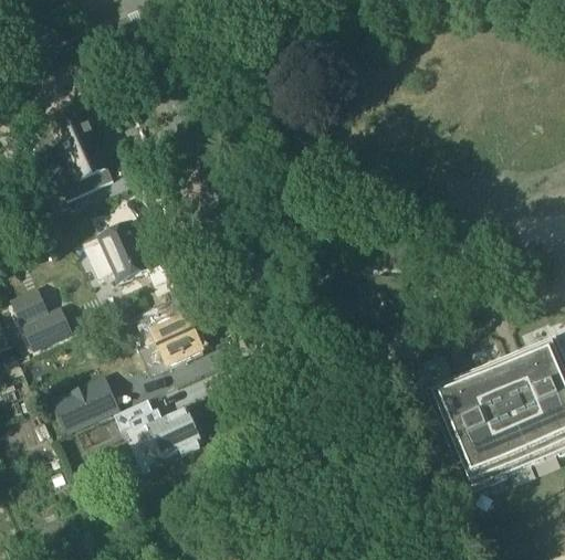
[(56,133),(41,140),(64,194),(63,194),(66,201),(112,180),(111,178),(106,180),(96,158),(100,157),(92,141),(94,140),(93,138),(92,139),(90,135),(93,134),(92,133),(90,134),(86,128),(89,127),(89,125),(86,126),(83,120),(56,133)]
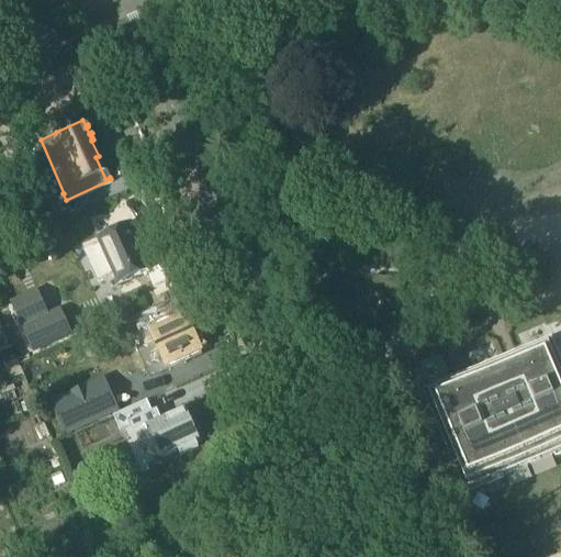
[(100,241),(83,248),(98,277),(113,270),(119,283),(146,270),(153,285),(167,279),(156,256),(146,260),(141,248),(147,246),(138,227),(132,230),(130,224),(126,226),(122,224),(116,226),(116,231),(112,233),(109,230),(103,233),(102,237),(99,238),(100,241)]
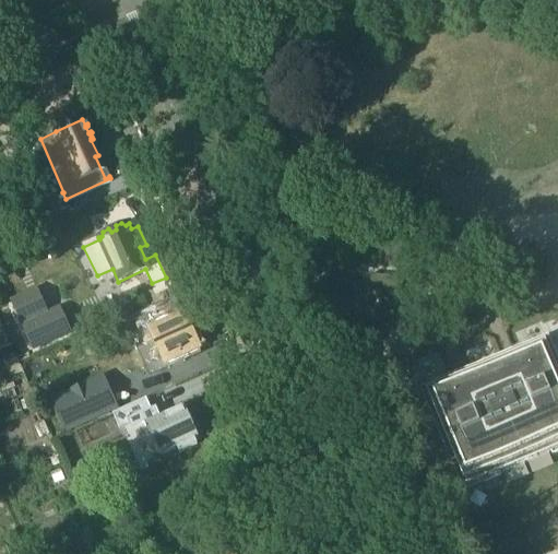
[(378,279),(377,294),(391,296),(393,280),(378,279)]
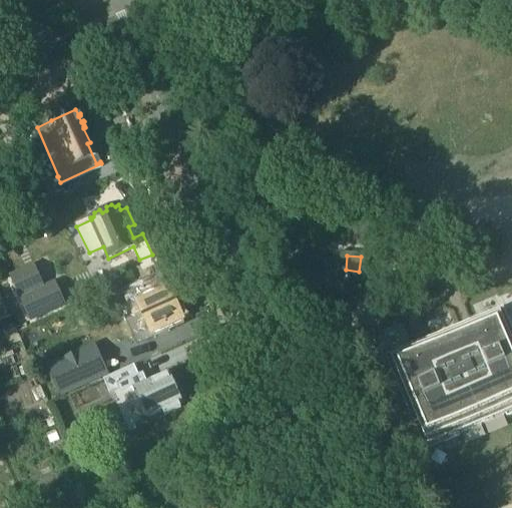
[(32,264),(9,274),(28,318),(65,301),(55,280),(42,286),(32,264)]
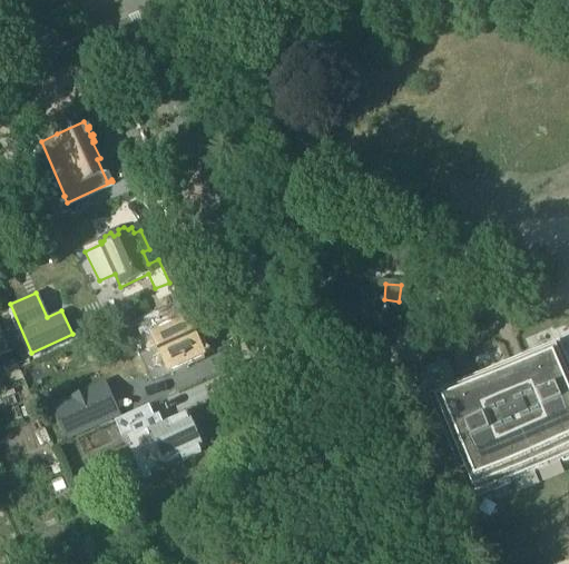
[(176,300),(145,314),(172,372),(188,364),(185,358),(200,352),(177,299),(176,300)]
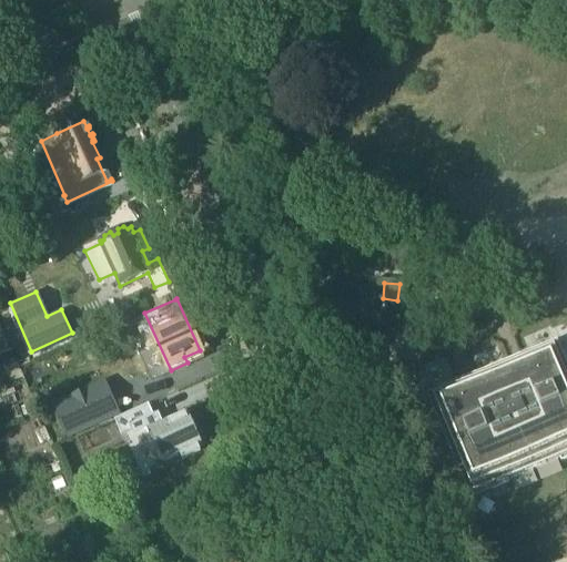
[(566,366),(555,339),(426,395),(468,493),(566,450),(566,366)]
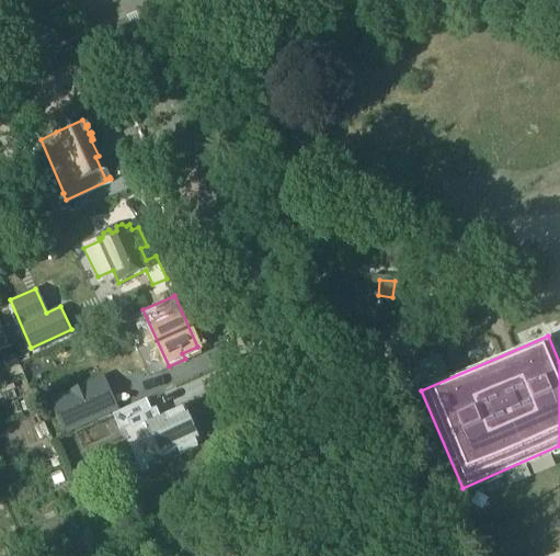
[(10,343),(0,347),(0,353),(3,361),(15,355),(10,344),(10,343)]
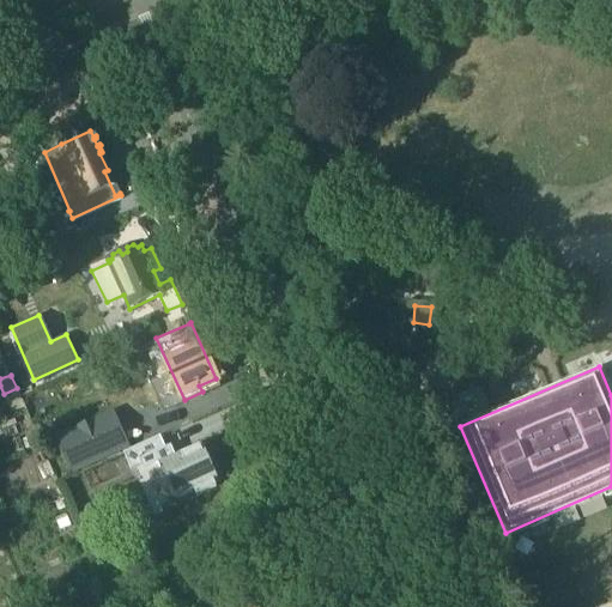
[(59,436),(72,467),(126,443),(113,412),(59,436)]
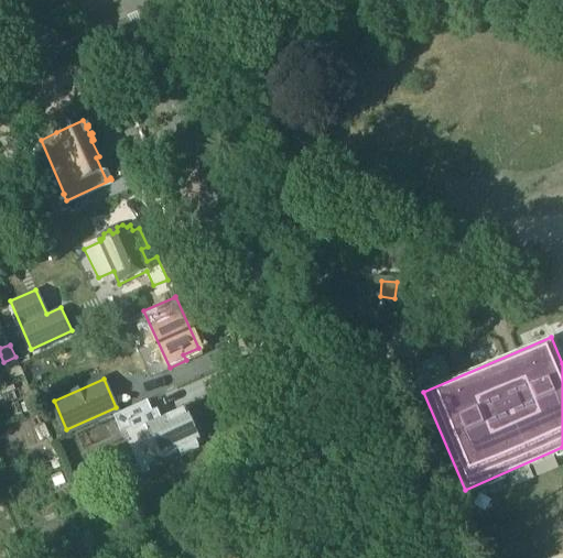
[(29,397),(20,401),(23,409),(32,407),(29,397)]
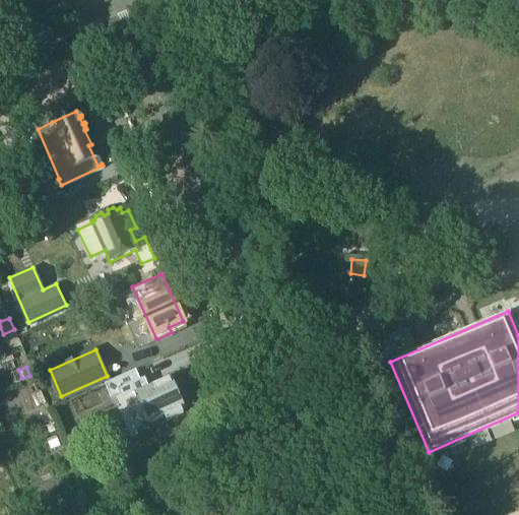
[(135,368),(104,382),(110,396),(118,392),(120,397),(133,391),(146,421),(164,412),(166,417),(182,410),(180,405),(184,403),(173,379),(171,376),(171,374),(169,375),(163,377),(147,384),(144,376),(139,378),(135,368)]
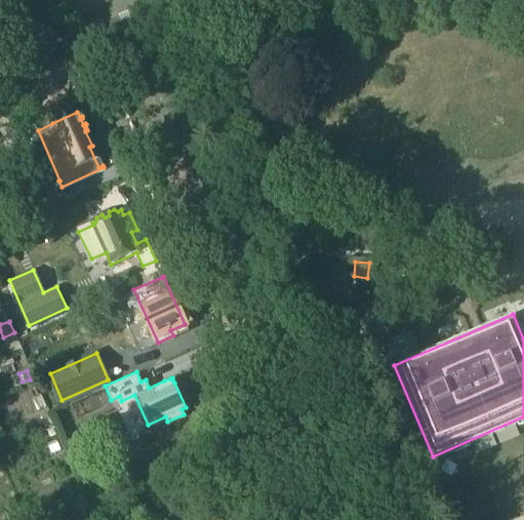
[(16,372),(8,375),(11,386),(19,383),(16,372)]
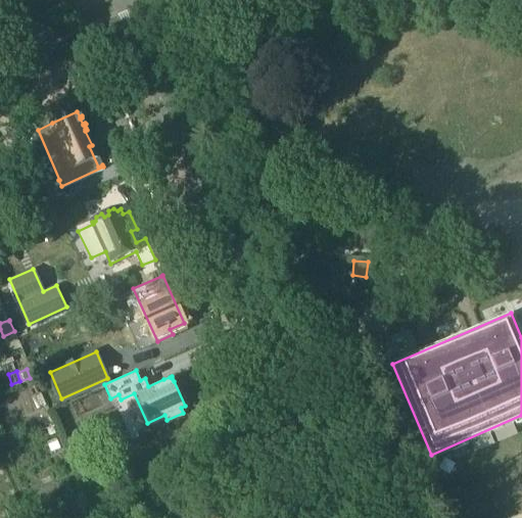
[(40,390),(31,394),(36,407),(45,404),(40,390)]
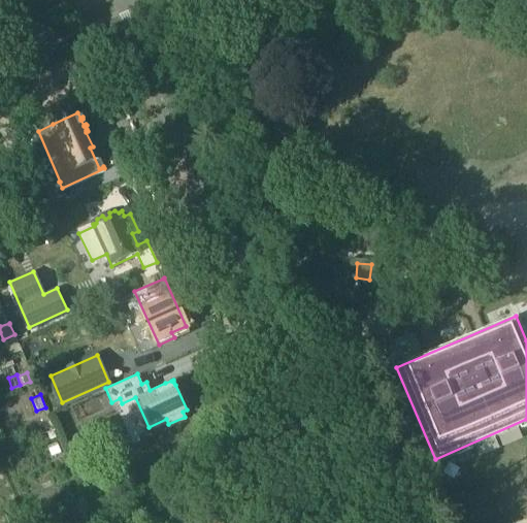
[(53,428),(45,430),(48,437),(56,435),(53,428)]
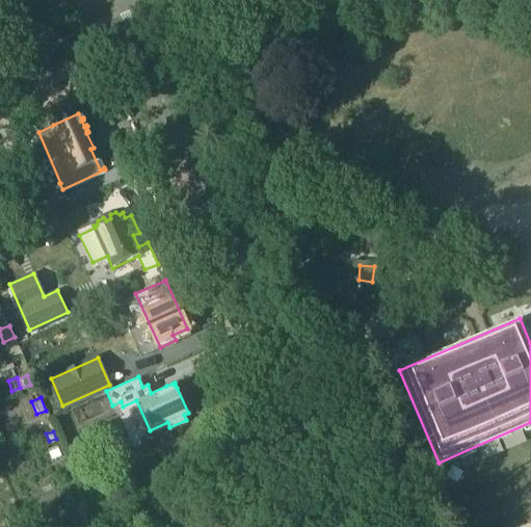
[(56,444),(47,448),(51,457),(60,454),(56,444)]
